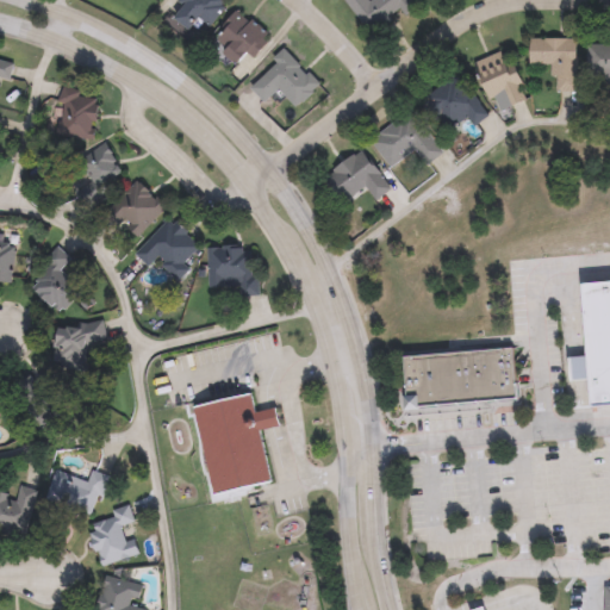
[(178,2),(179,0),(228,0),(230,1),(212,26),(199,18),(191,29),(175,18),(182,6),(178,2)]
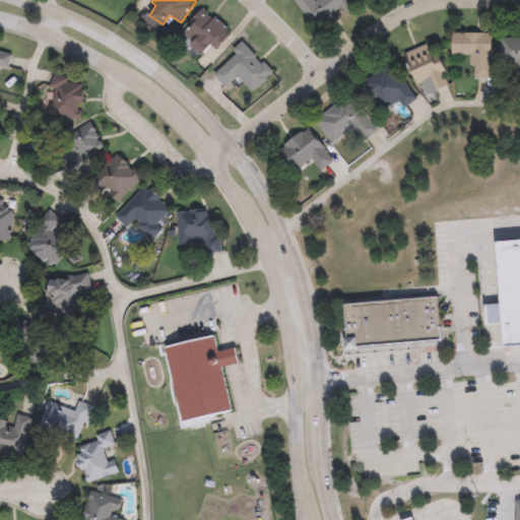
[(351,0),(356,6),(345,13),(343,10),(317,28),(296,0),(351,0)]
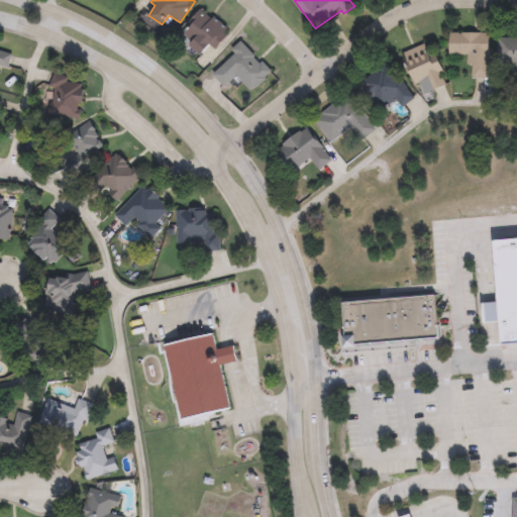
[(215,49),(211,45),(202,55),(180,35),(204,8),(231,32),(215,49)]
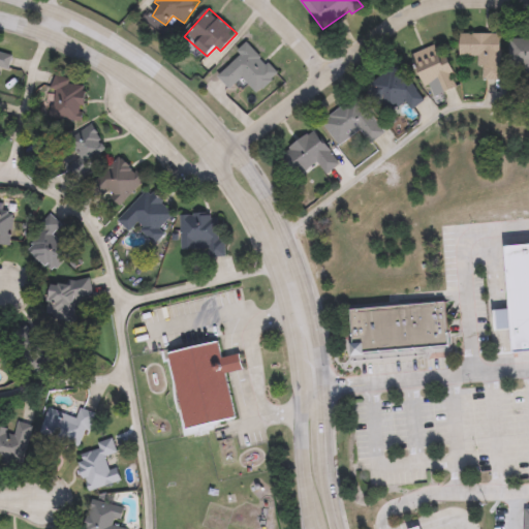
[(483,80),(483,55),(461,55),(461,33),(501,33),(501,80),(483,80)]
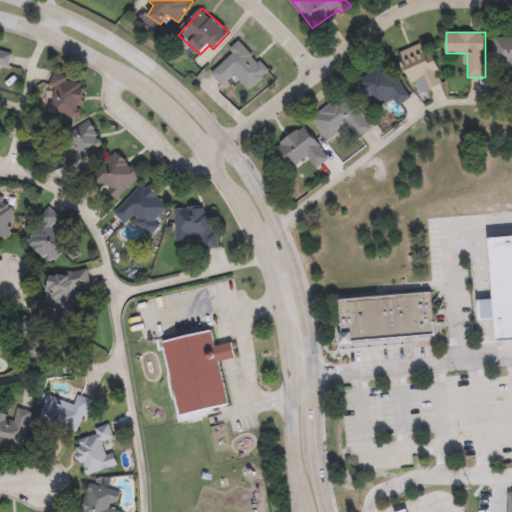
[(495,34),(511,34),(511,64),(495,64),(495,34)]
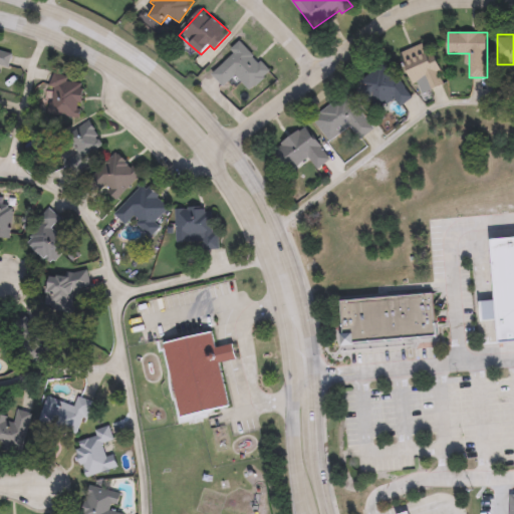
[(419,93),(403,51),(428,41),(444,83),(419,93)]
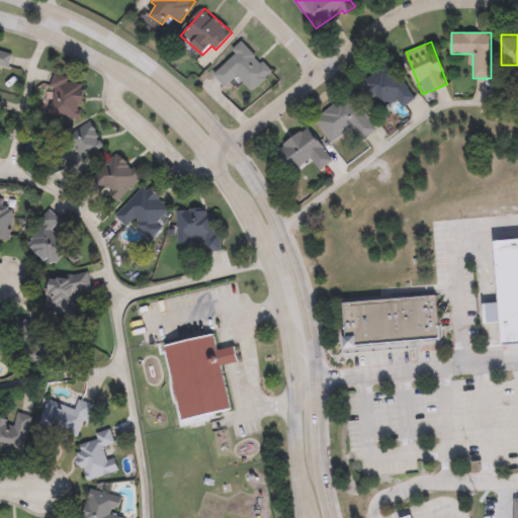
[(273,71),(254,91),(238,76),(228,87),(213,73),(244,42),(273,71)]
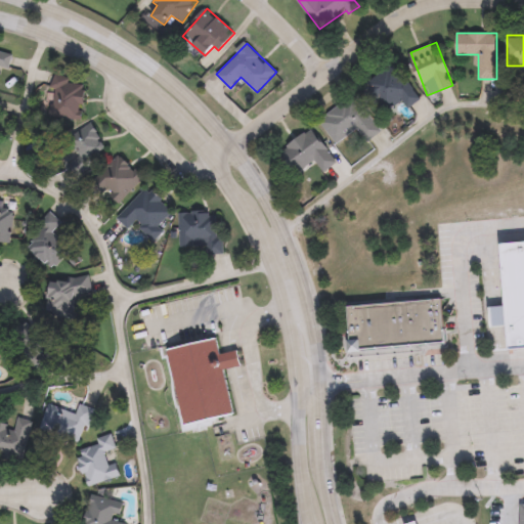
[(0,50),(13,54),(9,69),(0,66),(0,50)]
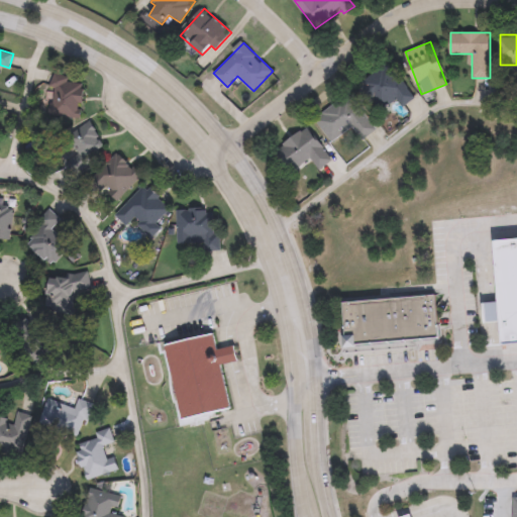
[(415,96),(403,105),(397,97),(378,112),(357,86),(389,62),(415,96)]
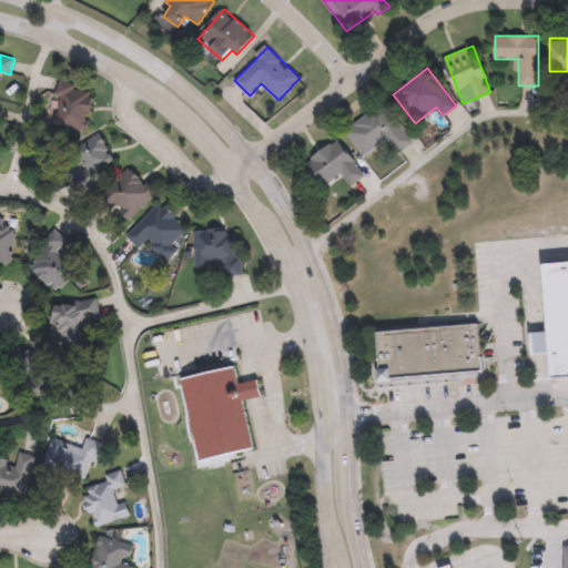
[(91,89),(91,130),(59,130),(59,89),(91,89)]
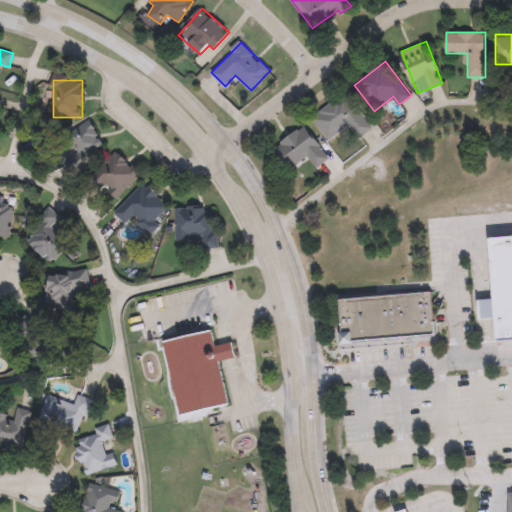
[(312,117),(345,92),(372,128),(359,138),(349,125),(330,140),(312,117)]
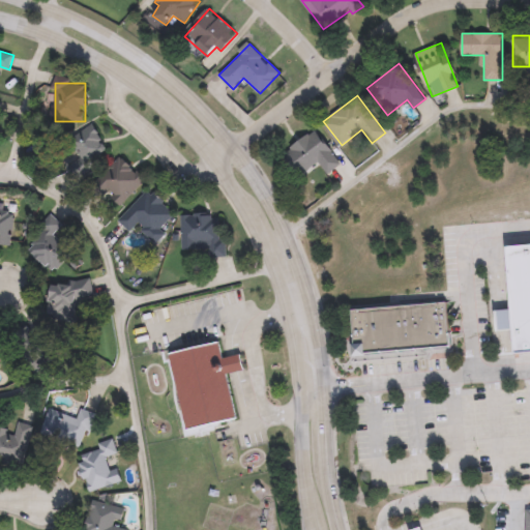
[(61,148),(92,125),(109,148),(78,171),(61,148)]
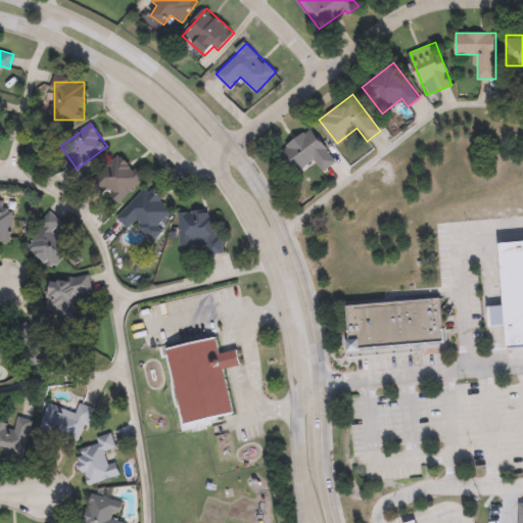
[(315,159),(296,172),(281,149),(313,128),(336,161),(323,171),(315,159)]
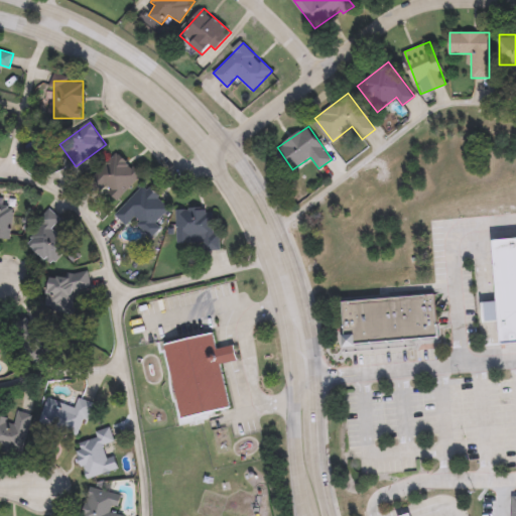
[(117,200),(96,178),(120,153),(142,175),(117,200)]
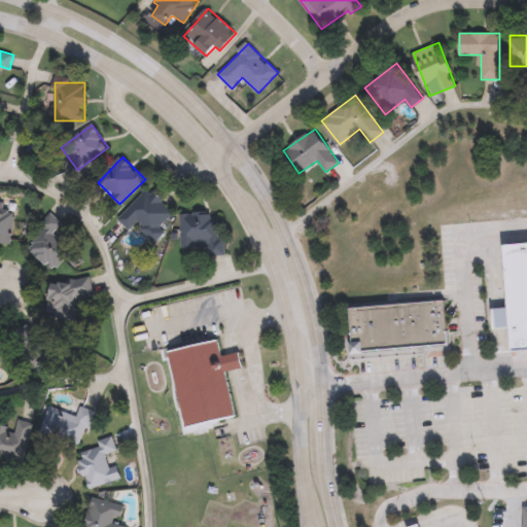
[(147,188),(174,212),(160,227),(166,233),(156,242),(137,223),(131,231),(118,219),(147,188)]
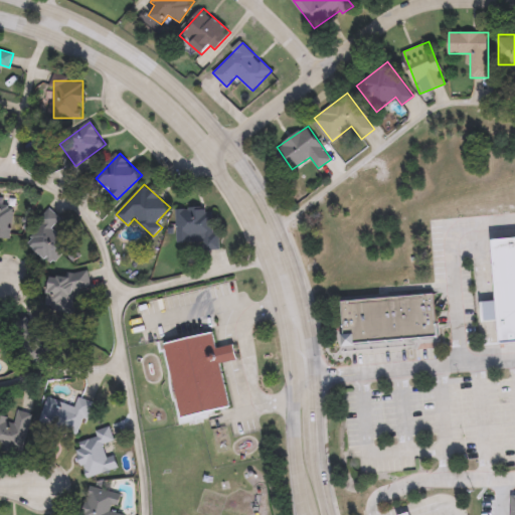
[(72,244),(53,265),(28,241),(42,227),(36,221),(49,207),(61,218),(53,226),(72,244)]
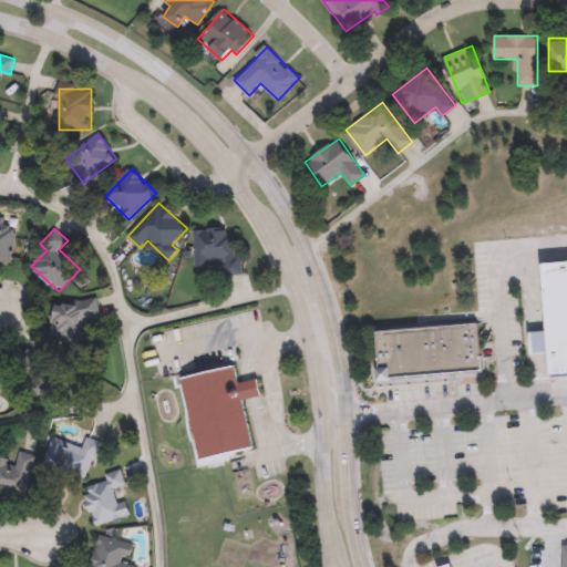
[(195,229),(238,229),(238,271),(196,271),(195,229)]
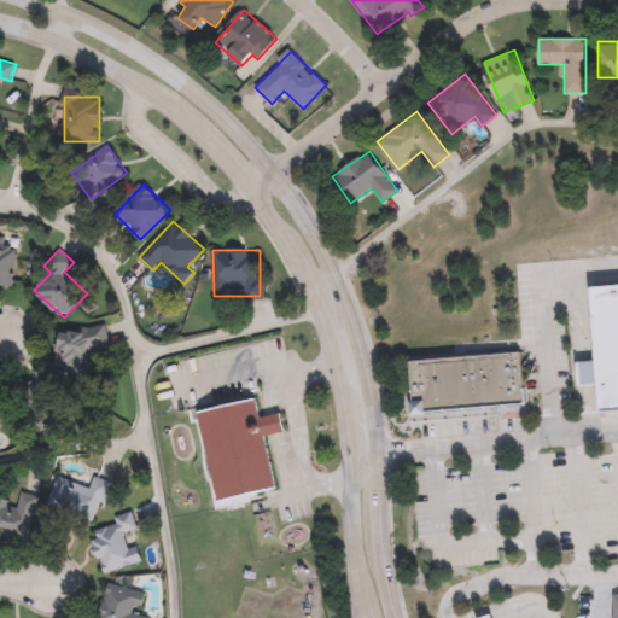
[(0,257),(18,257),(17,284),(0,284),(0,257)]
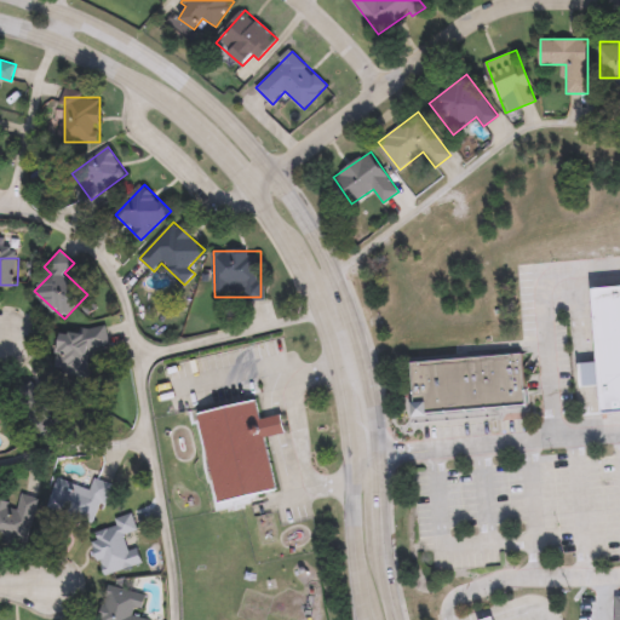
[(591,287),(619,285),(619,412),(601,414),(600,386),(583,388),(580,363),(597,362),(591,287)]
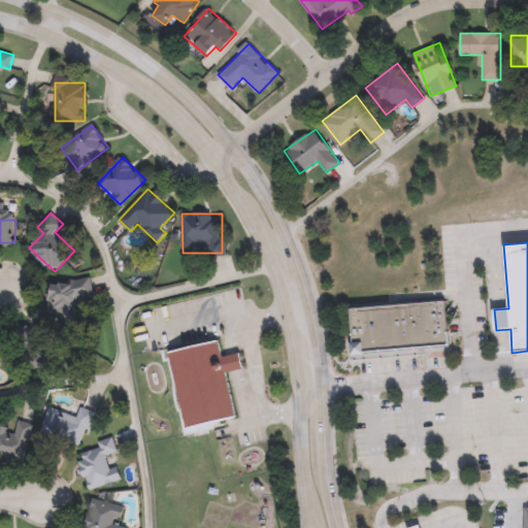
[(93,295),(76,296),(78,314),(63,315),(62,303),(52,303),(50,282),(92,277),(93,295)]
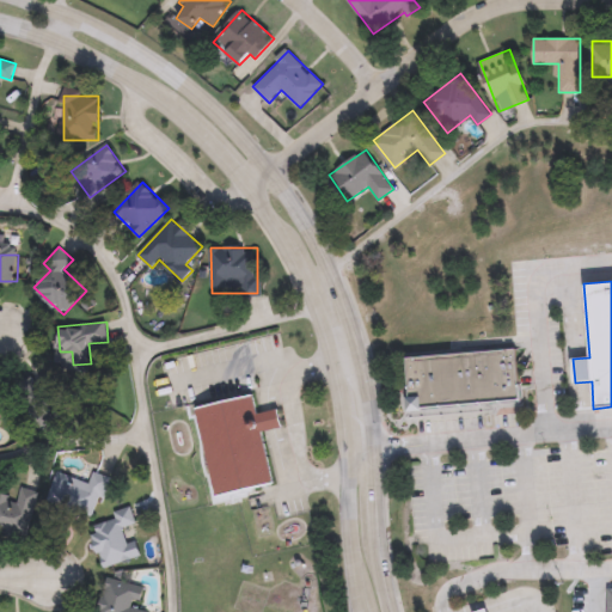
[(515,346),(521,398),(422,408),(422,411),(410,412),(404,356),(515,346)]
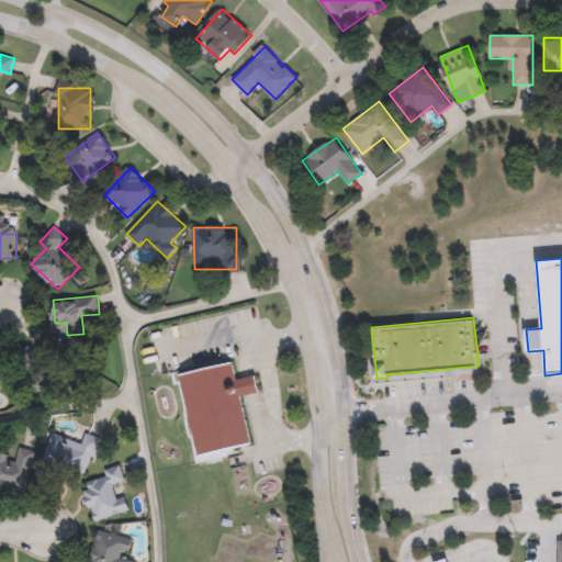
[(57,388),(35,394),(24,360),(46,353),(57,388)]
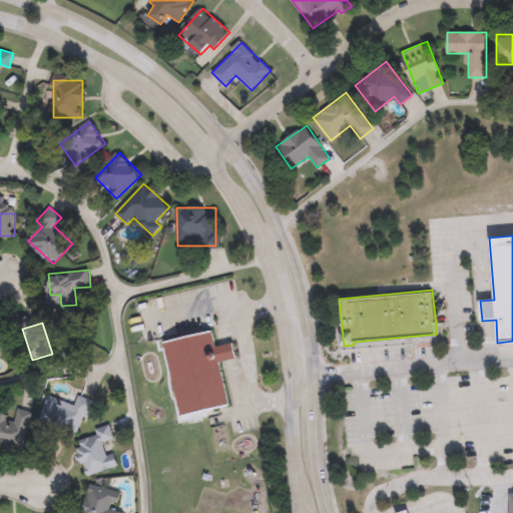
[(228,405),(178,415),(165,340),(212,331),(215,346),(233,343),(236,358),(220,361),(228,405)]
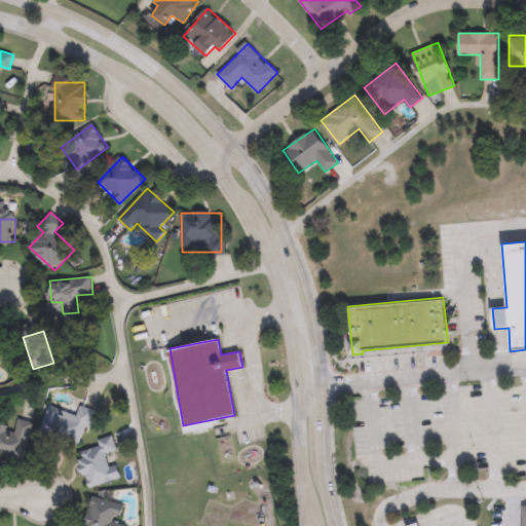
[(41,430),(49,405),(77,415),(80,405),(95,410),(82,445),(41,430)]
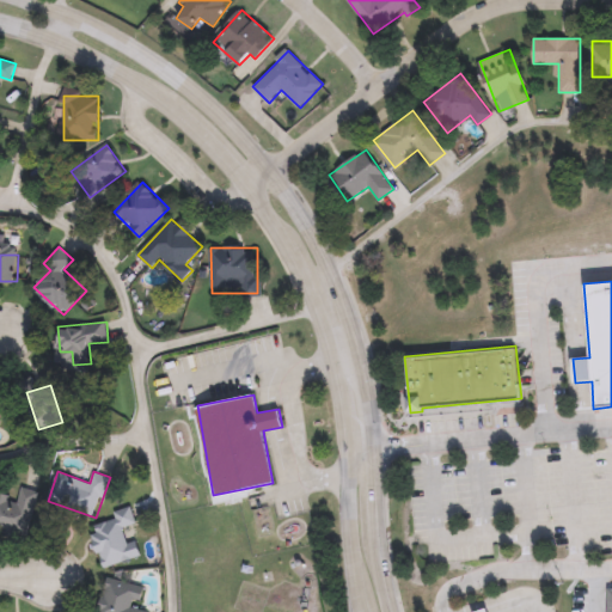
[(0,493),(18,499),(22,488),(40,493),(25,538),(0,531),(0,493)]
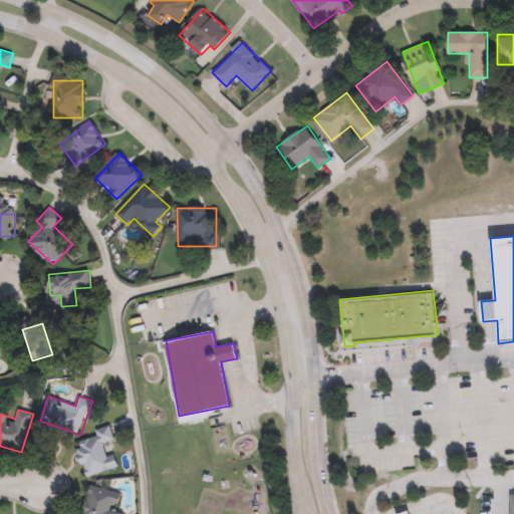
[(115,469),(87,477),(76,439),(111,429),(114,440),(108,442),(115,469)]
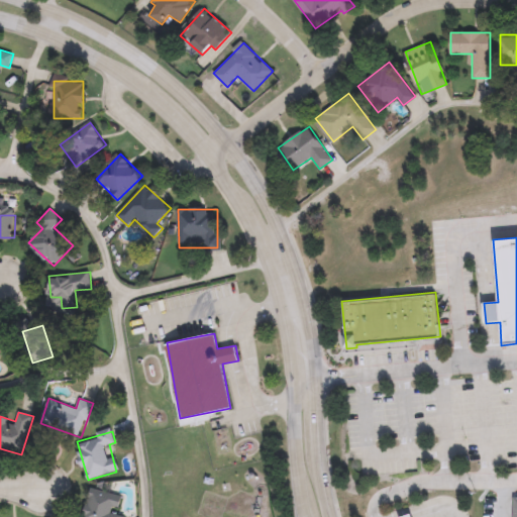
[(83,516),(90,489),(121,496),(117,514),(126,516),(125,516),(83,516)]
